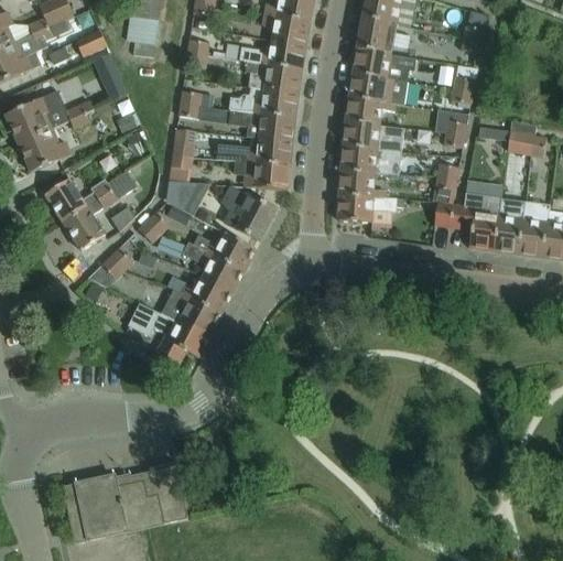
[(0,47),(63,20),(63,19),(72,15),(64,0),(50,0),(38,6),(42,17),(25,24),(13,24),(7,10),(0,13),(0,47)]
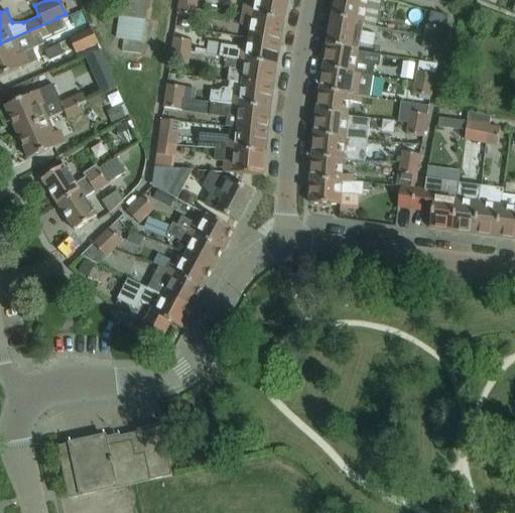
[(147,0),(123,0),(122,7),(146,10),(147,0)]
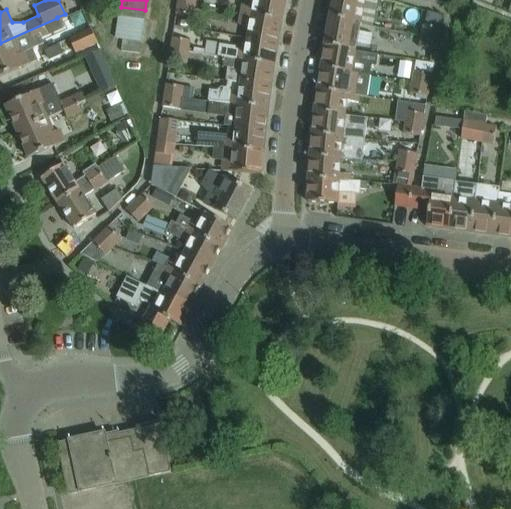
[(279,18),(282,0),(252,0),(251,5),(240,3),(239,12),(279,18)]
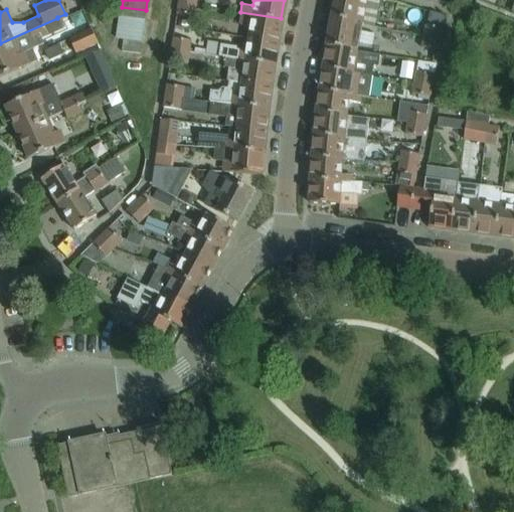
[(334,0),(331,15),(362,21),(372,23),(376,0),(334,0)]
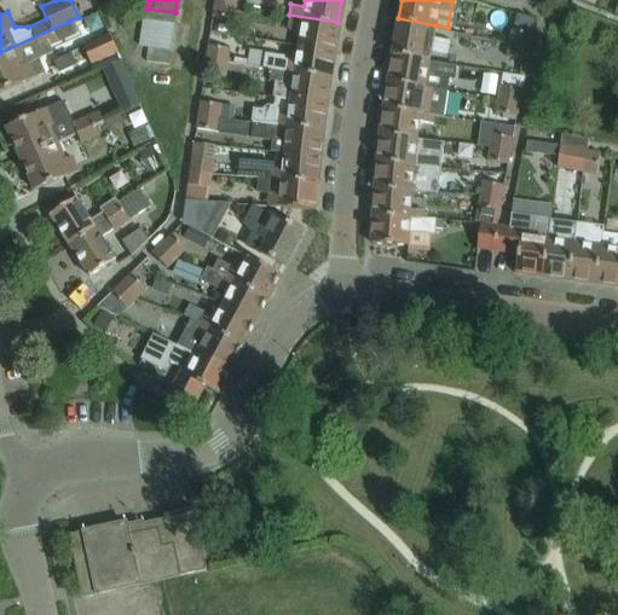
[(234,18),(235,7),(213,4),(212,15),(234,18)]
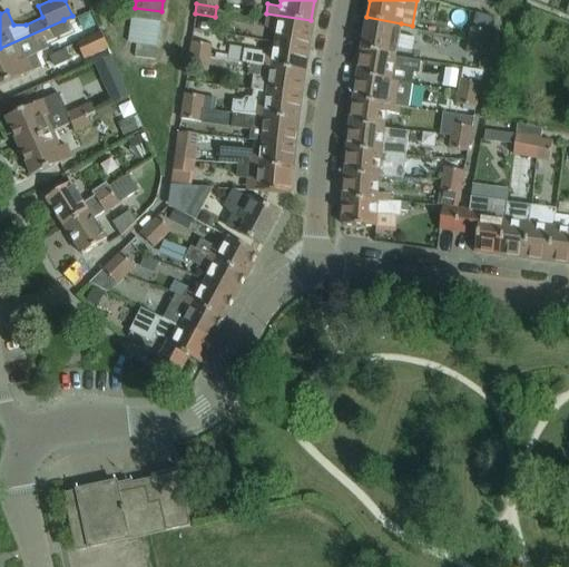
[(159,23),(162,11),(135,8),(133,20),(159,23)]
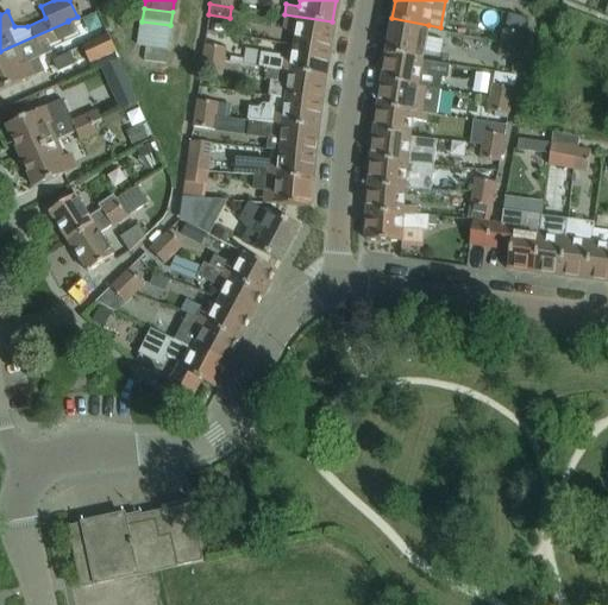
[(332,21),(284,14),(275,13),(273,24),(295,27),(293,44),(327,48),(332,21)]
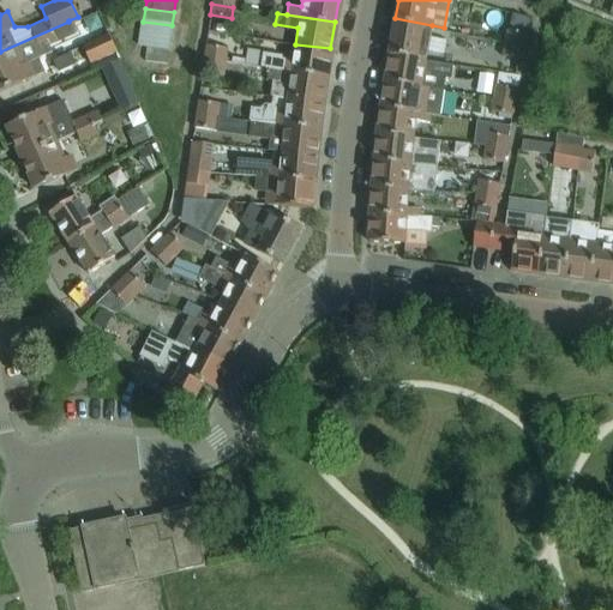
[(425,60),(432,25),(395,18),(389,53),(425,60)]
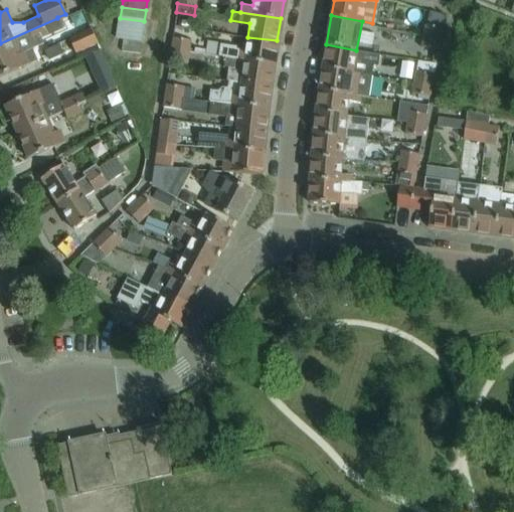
[(57,18),(0,43),(0,74),(36,58),(31,46),(41,41),(39,37),(47,34),(46,32),(61,26),(57,18)]
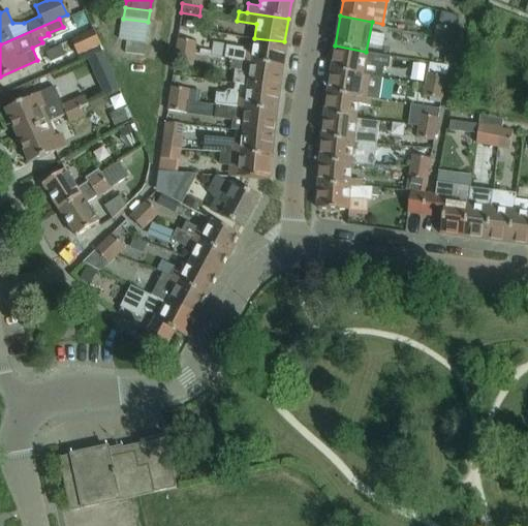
[(147,30),(148,22),(123,19),(122,27),(147,30)]
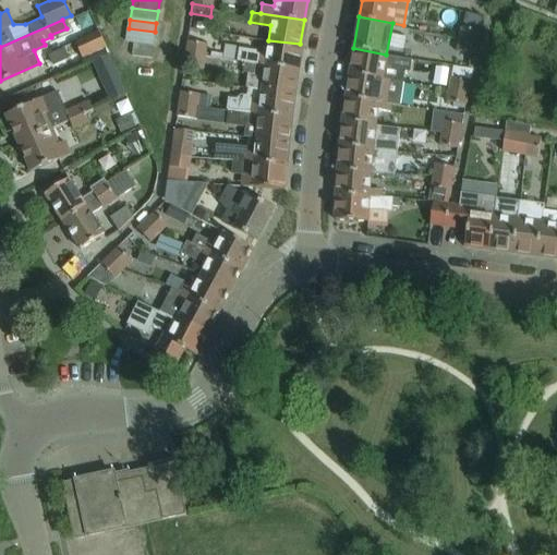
[(476,40),(476,38),(479,29),(459,25),(457,37),(476,40)]
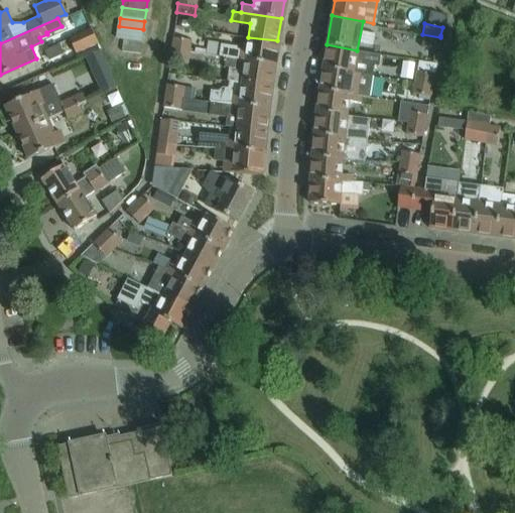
[(142,39),(143,29),(119,26),(118,36),(122,37),(142,39)]
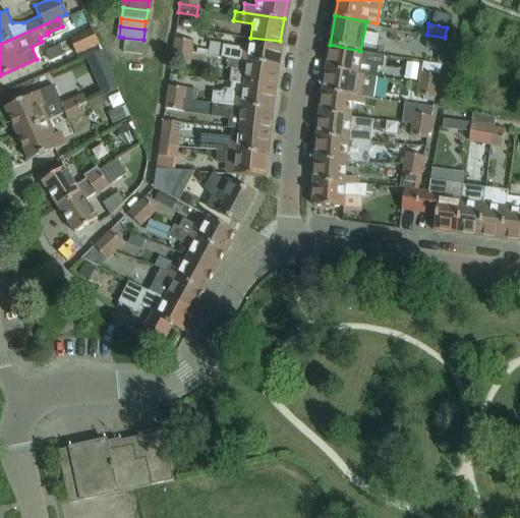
[(97,42),(91,27),(68,38),(75,52),(97,42)]
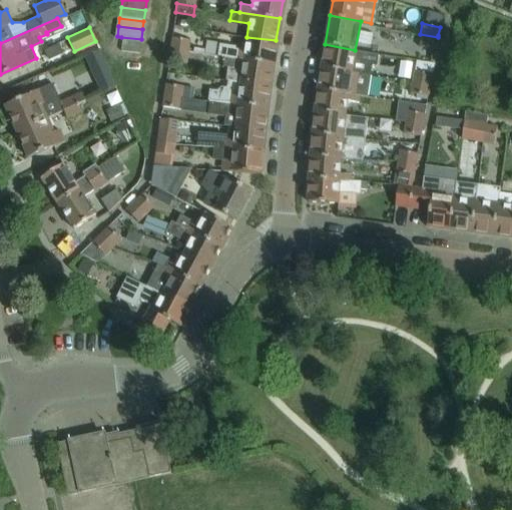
[(436,48),(438,37),(420,34),(418,45),(436,48)]
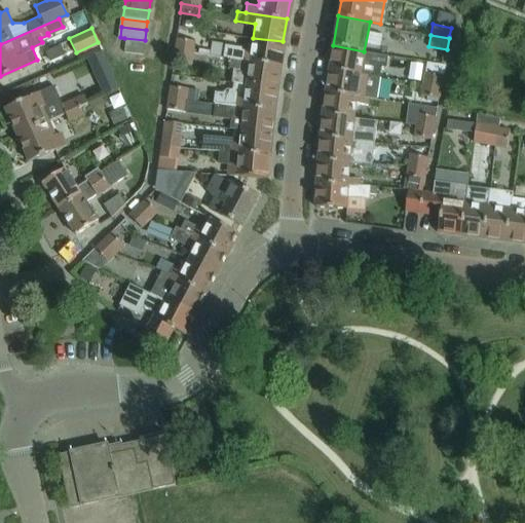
[(174,48),(192,51),(194,40),(176,37),(174,48)]
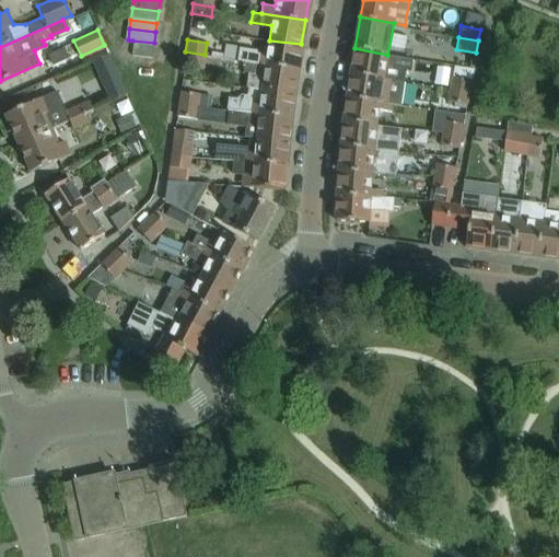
[(152,56),(154,43),(132,41),(130,54),(152,56)]
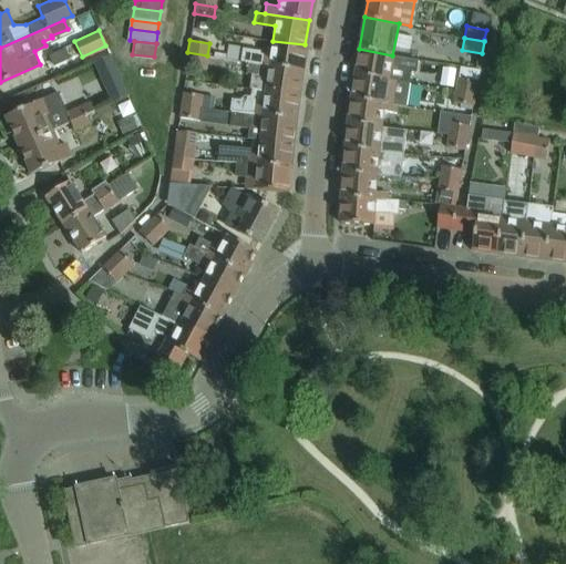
[(301,69),(305,44),(273,41),(270,52),(258,51),(258,49),(240,47),(239,60),(247,61),(301,69)]
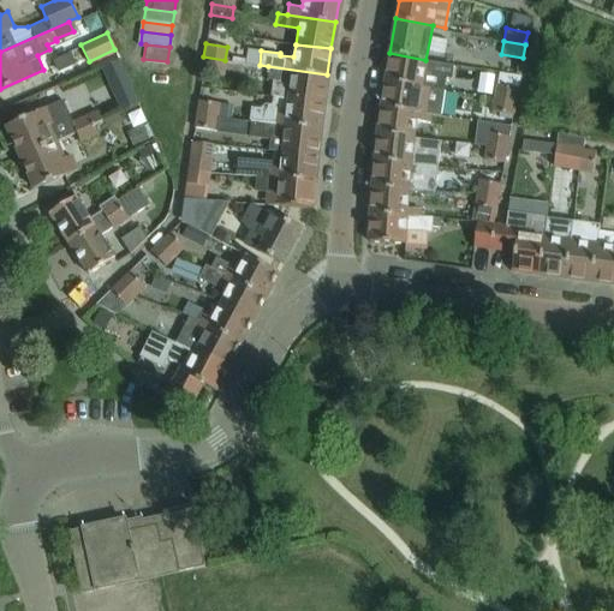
[(389,53),(385,79),(419,84),(443,88),(445,77),(449,77),(452,64),(436,61),(425,60),(389,53)]
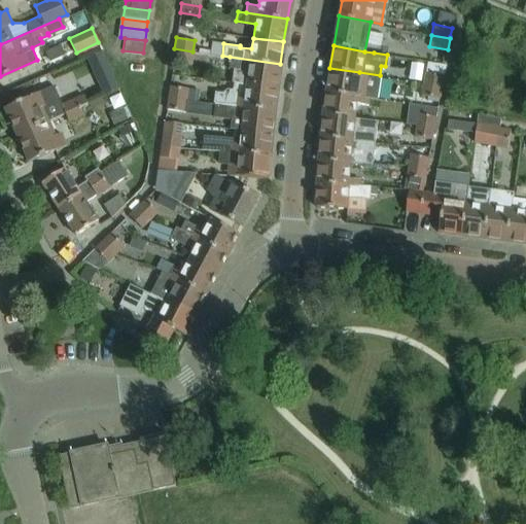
[(191,62),(193,51),(174,48),(173,60),(191,62)]
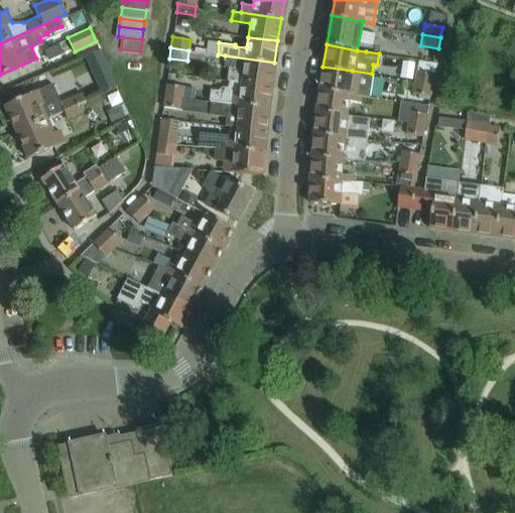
[(98,48),(83,55),(86,62),(101,55),(98,48)]
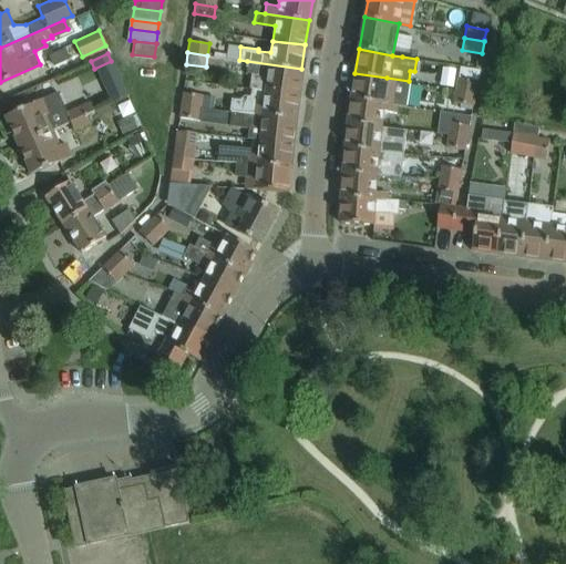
[(298,93),(301,69),(247,61),(246,71),(250,72),(249,86),(253,88),(298,93)]
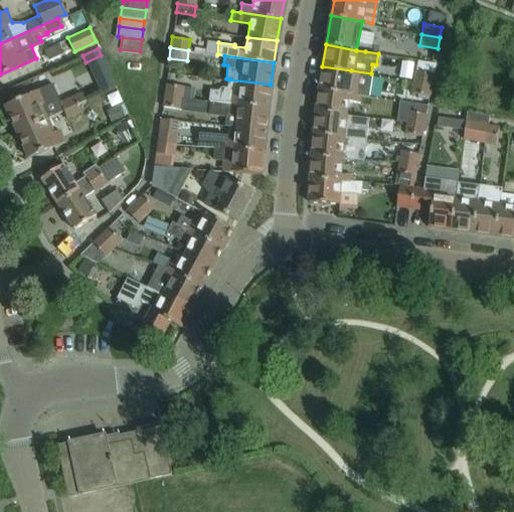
[(322,66),(318,89),(359,94),(368,95),(371,73),(351,70),(322,66)]
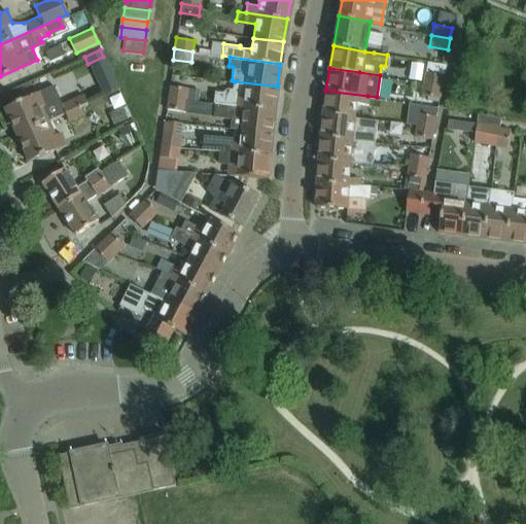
[(441,85),(442,82),(443,75),(425,71),(423,82),(441,85)]
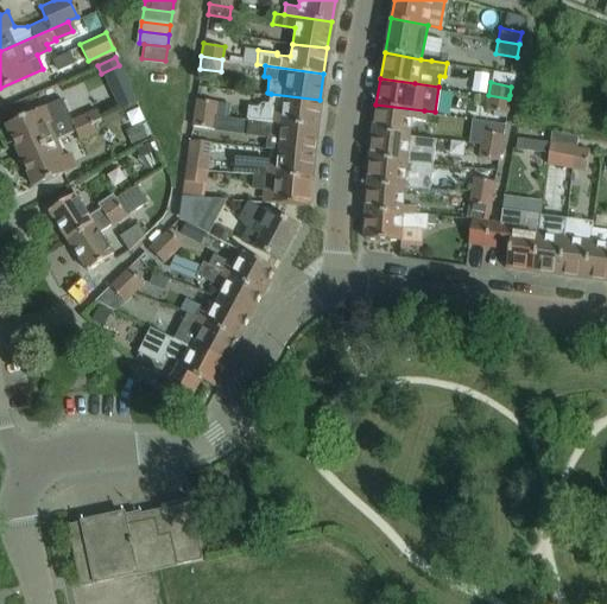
[(316,126),(320,100),(271,94),(270,102),(260,101),(255,106),(246,105),(245,118),(248,119),(267,121),(316,126)]
